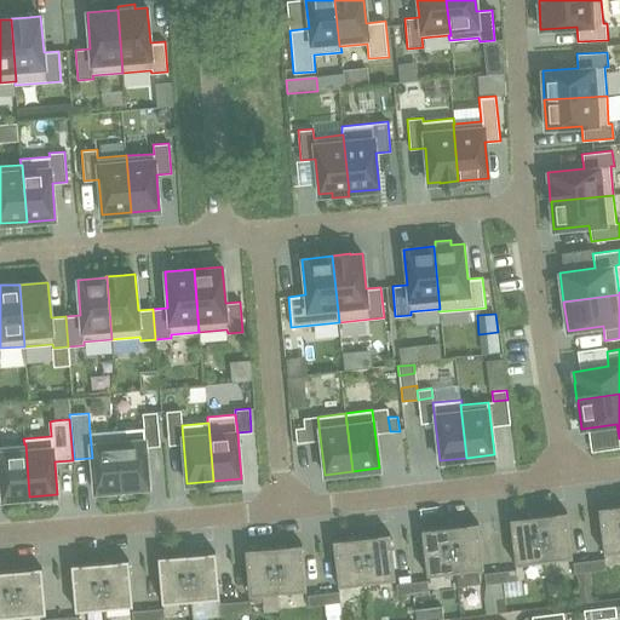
[(116,430),(121,489),(149,487),(144,428),(116,430)]
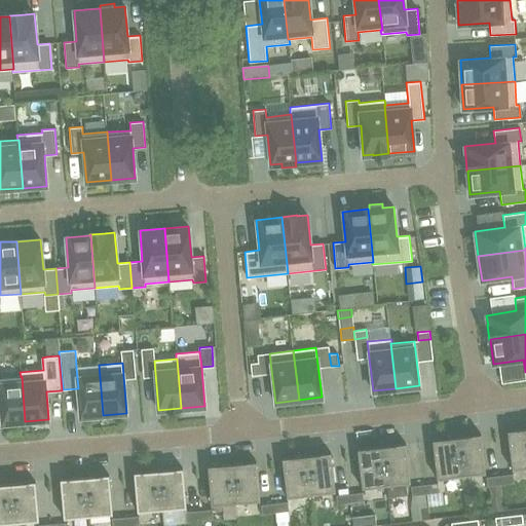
[(258,363),(250,364),(252,376),(260,375),(258,363)]
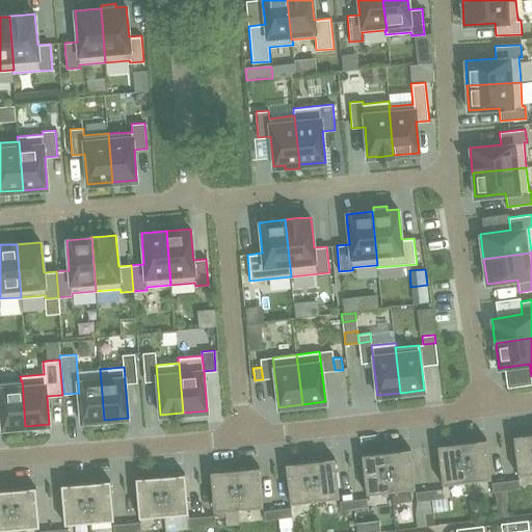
[(104,420),(100,369),(77,371),(79,393),(81,422),(104,420)]
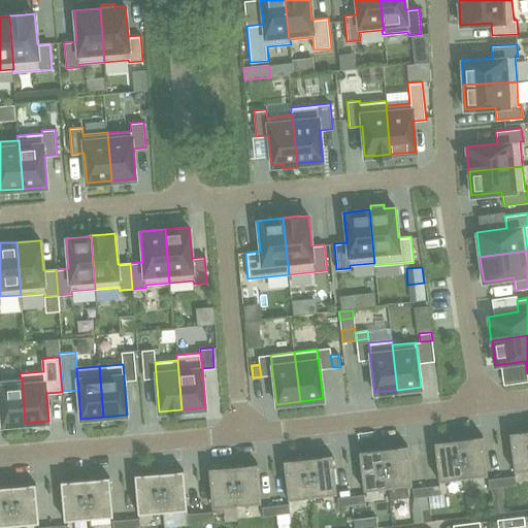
[(0,401),(2,425),(25,423),(22,377),(21,378),(0,380),(0,401)]
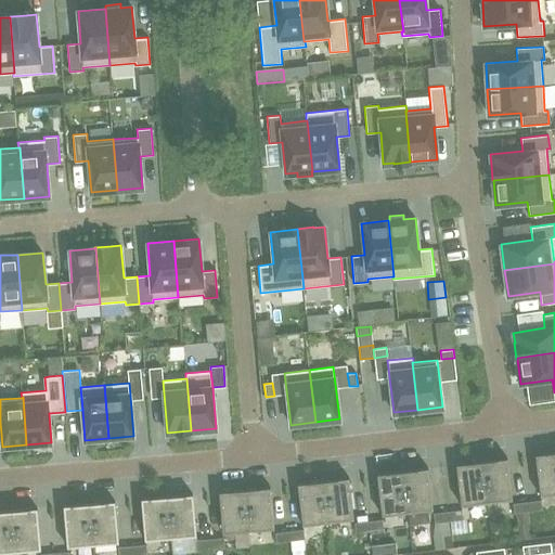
[(554,451),(534,454),(540,495),(554,492),(554,451)]
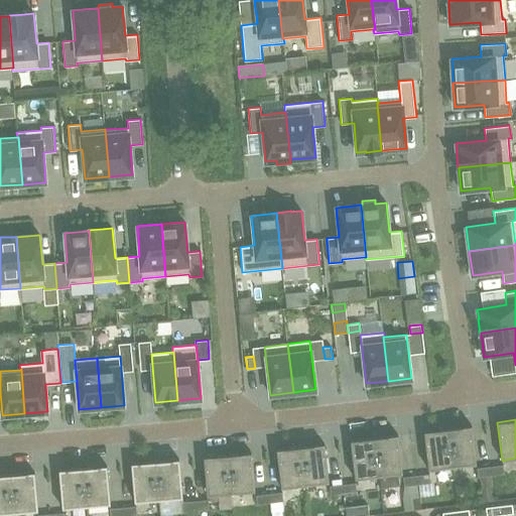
[(453,467),(476,464),(471,425),(447,428),(453,467)]
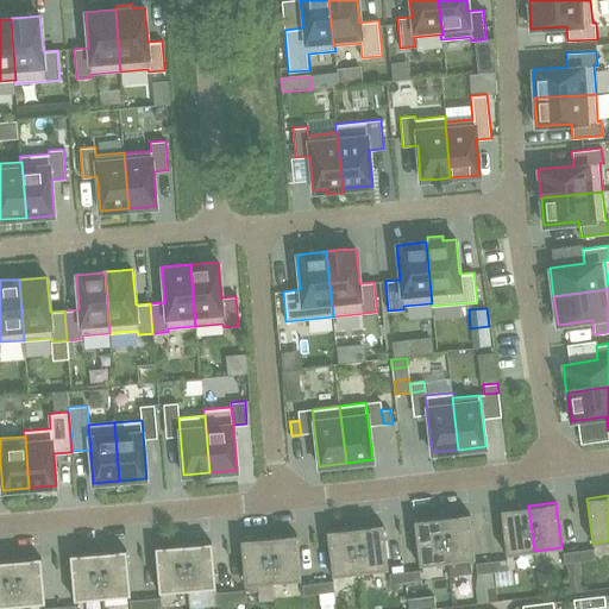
[(528,506),(500,509),(506,554),(534,551),(528,506)]
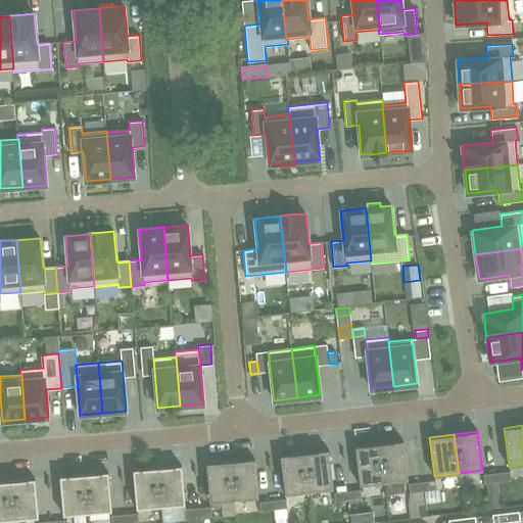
[(402,440),(379,443),(383,482),(385,494),(405,492),(402,479),(408,479),(402,440)]
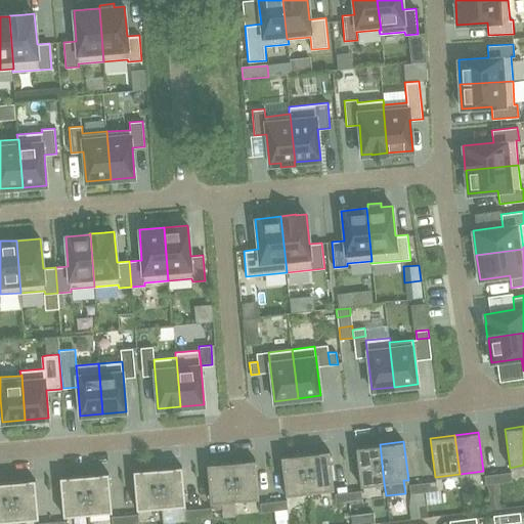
[(380,444),(355,447),(360,486),(384,483),(380,444)]
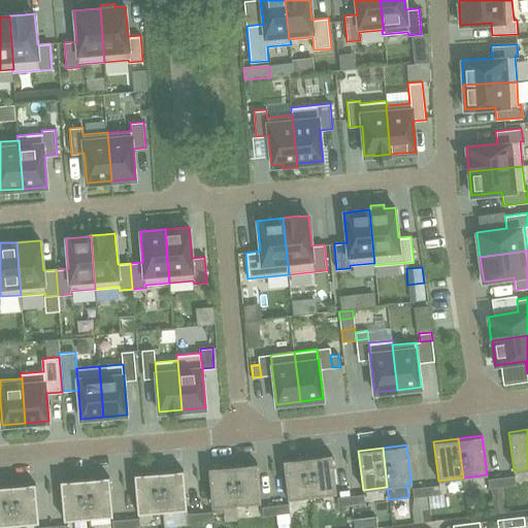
[(311,496),(336,493),(331,454),(307,457),(311,496)]
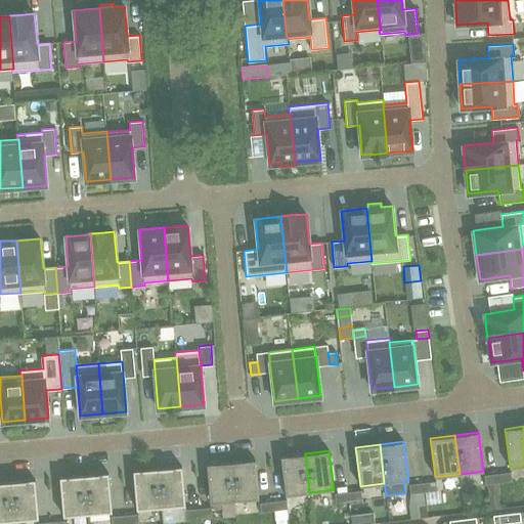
[(305,453),(280,456),(286,495),(309,492),(305,453)]
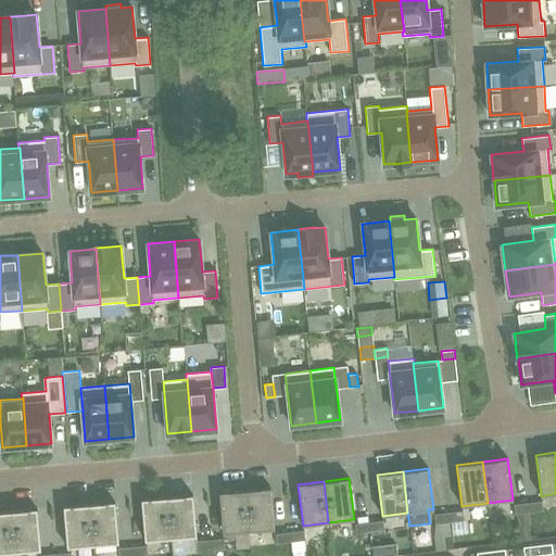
[(249,531),(274,529),(270,488),(244,490),(249,531)]
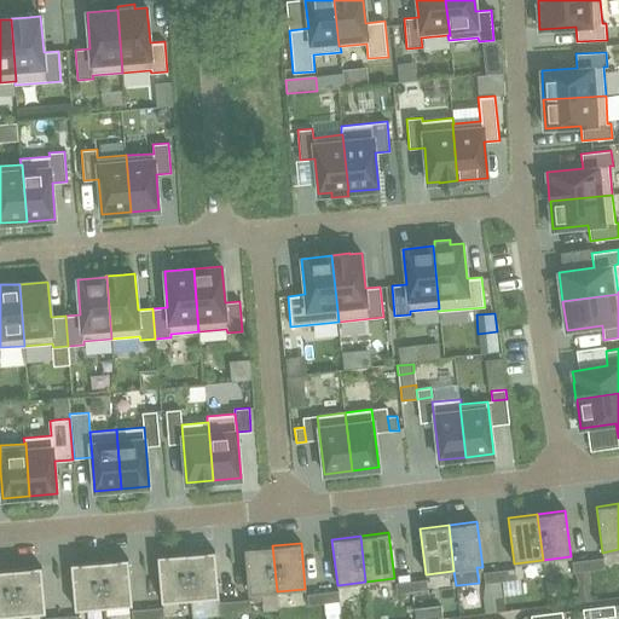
[(272,545),(244,548),(248,594),(277,591),(272,545)]
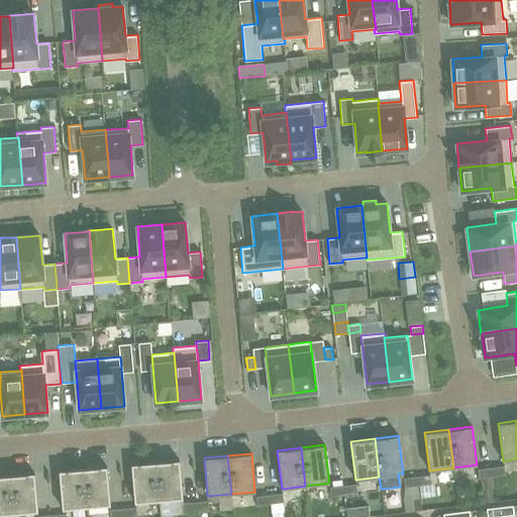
[(156,461),(159,500),(183,498),(179,459),(156,461)]
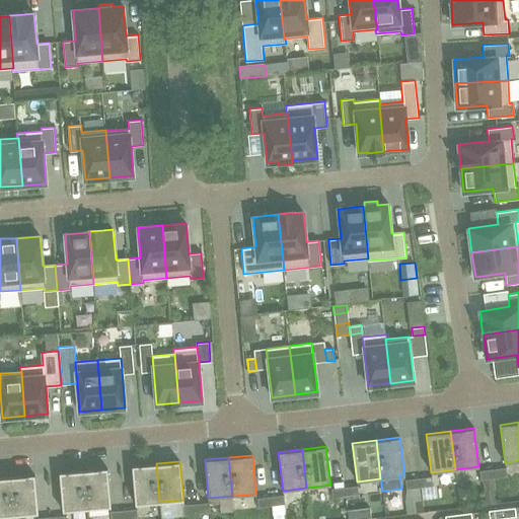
[(156,463),(132,466),(135,505),(159,502),(156,463)]
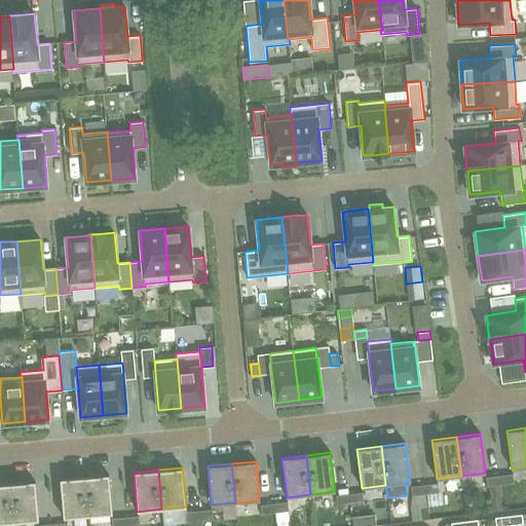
[(499,476),(500,485),(514,483),(513,474),(499,476)]
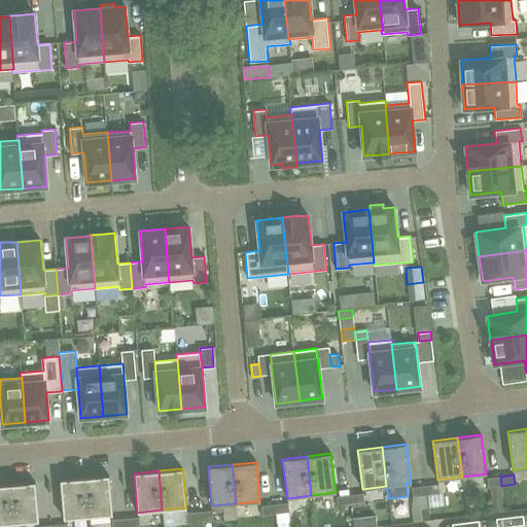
[(88,517),(112,515),(109,476),(84,478),(88,517)]
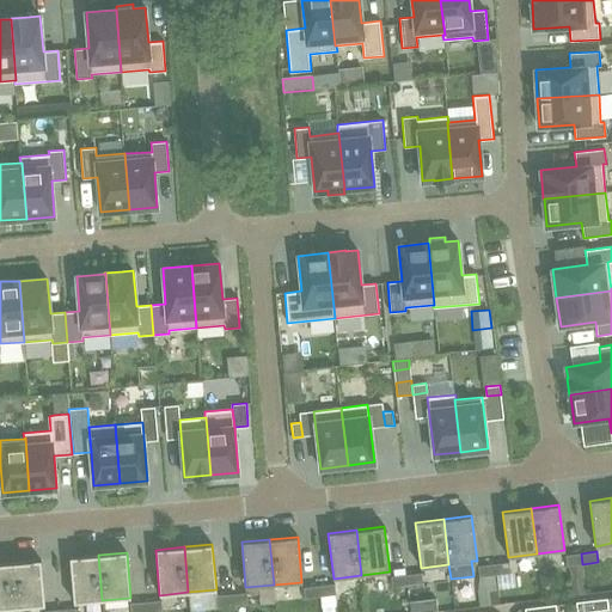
[(582,564),(581,554),(565,555),(567,567),(582,564)]
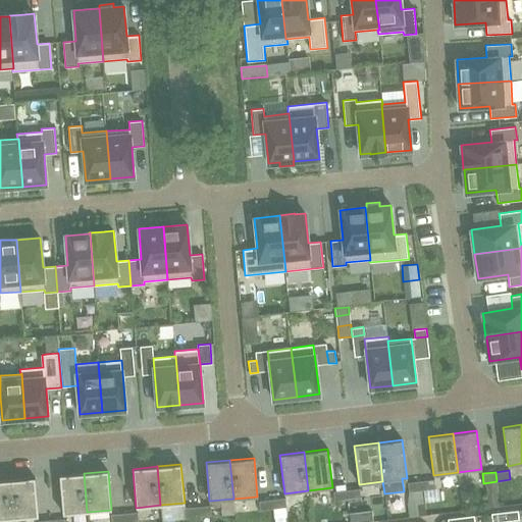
[(84,473),(59,475),(63,514),(87,512),(84,473)]
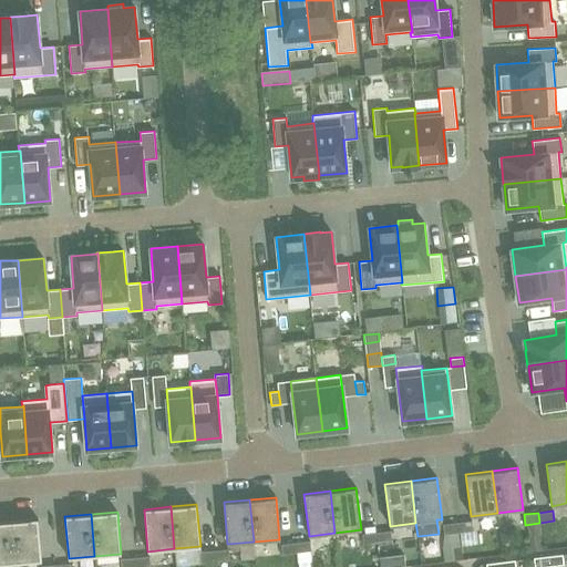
[(16,563),(41,560),(38,518),(11,521),(16,563)]
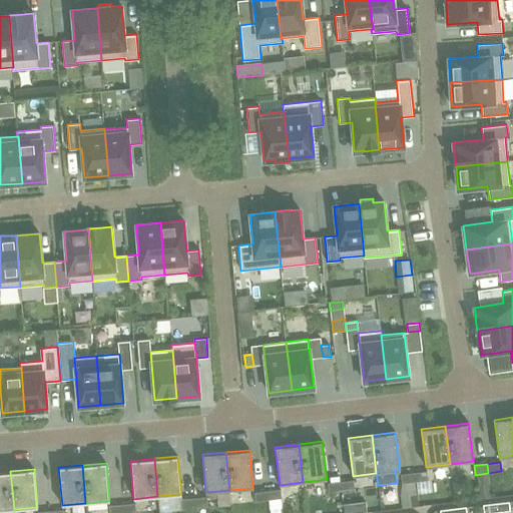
[(10,471),(0,472),(0,510),(14,509),(10,471)]
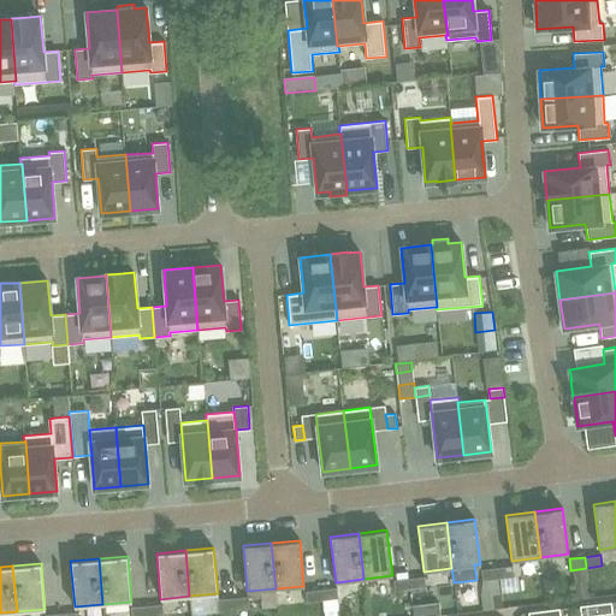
[(497,568),(498,579),(514,576),(513,566),(497,568)]
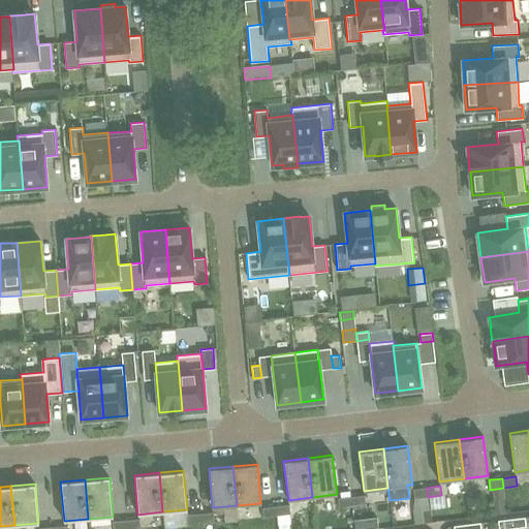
[(428,497),(427,488),(413,489),(414,498),(428,497)]
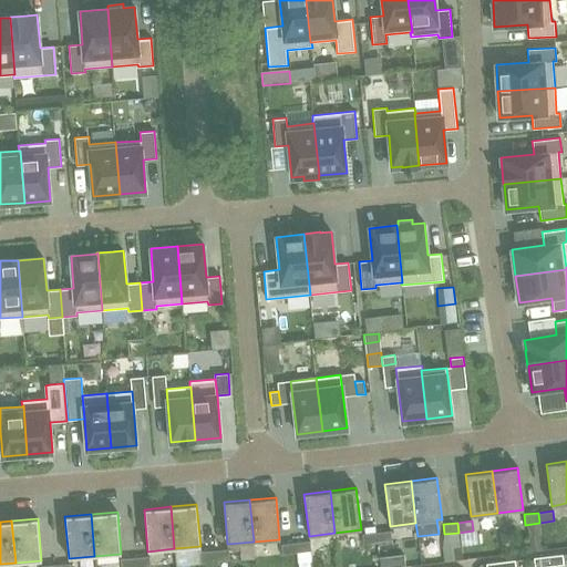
[(377,533),(378,543),(392,540),(390,531),(377,533)]
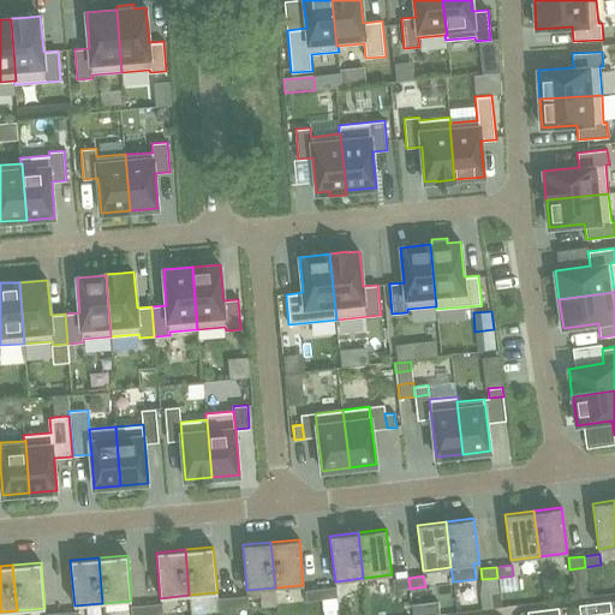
[(410,589),(408,578),(393,579),(394,590),(410,589)]
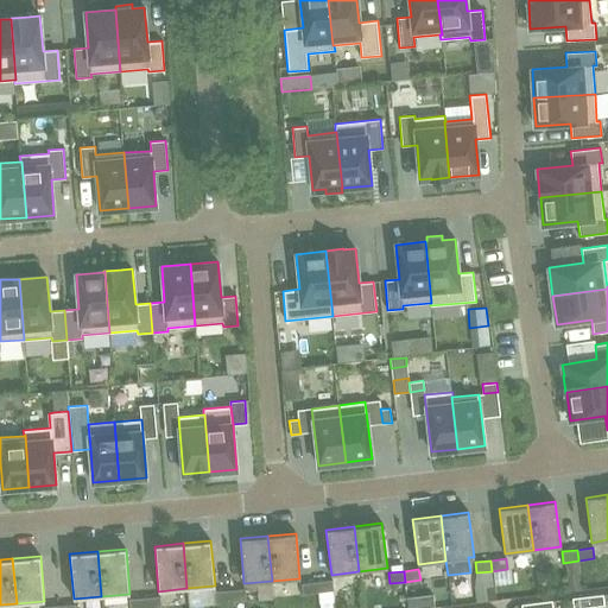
[(316,582),(318,593),(334,590),(331,580),(316,582)]
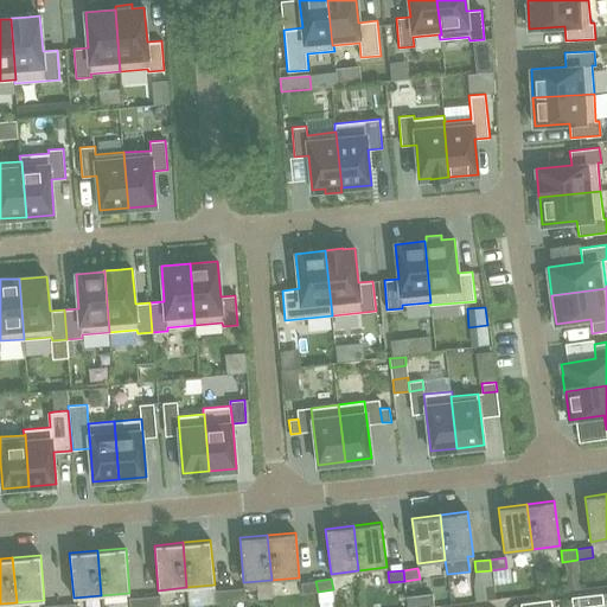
[(315,581),(300,582),(302,594),(318,592),(315,581)]
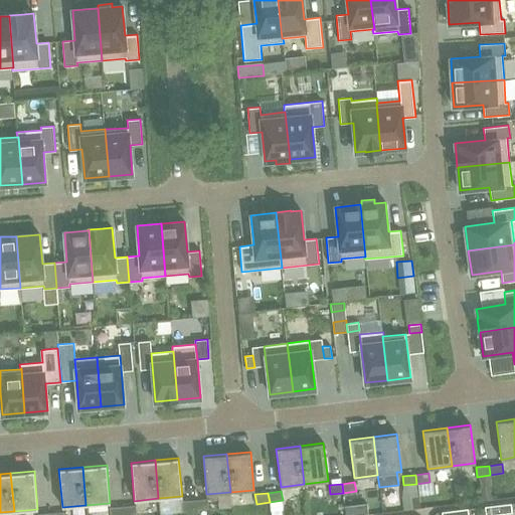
[(194,500),(195,509),(208,508),(207,499),(194,500)]
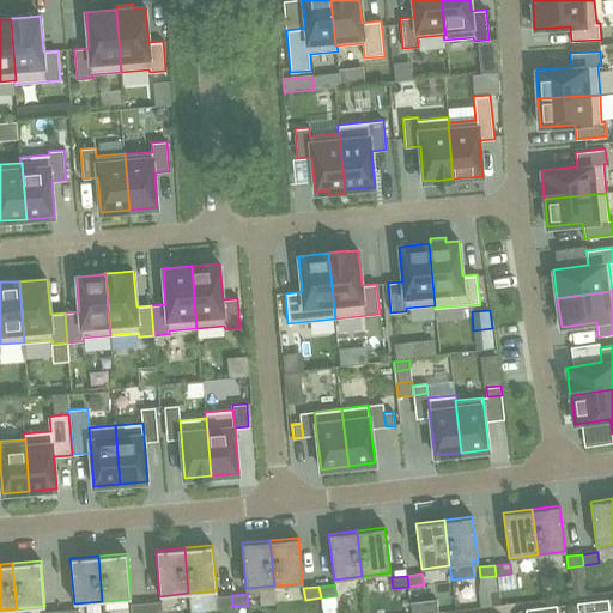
[(231,595),(216,596),(217,607),(232,606),(231,595)]
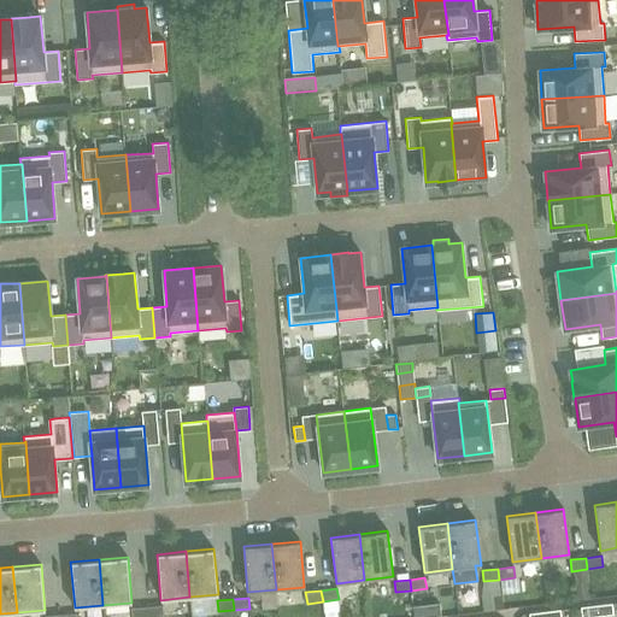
[(597,605),(598,616),(613,615),(612,604),(597,605)]
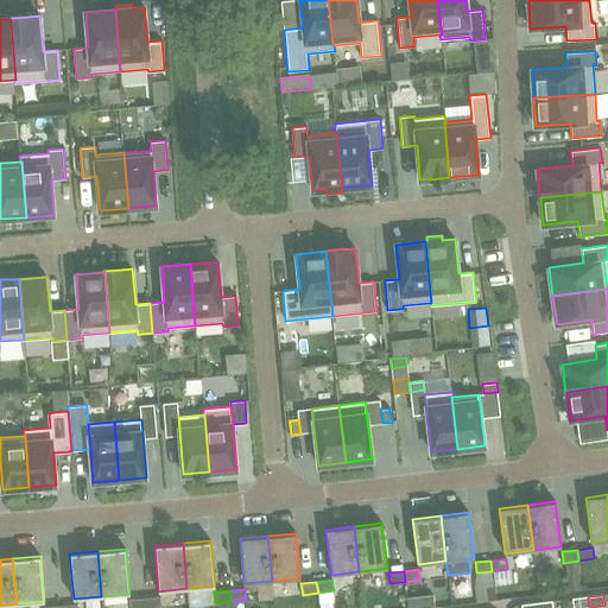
[(145,597),(145,607),(151,607),(162,607),(160,596),(145,597)]
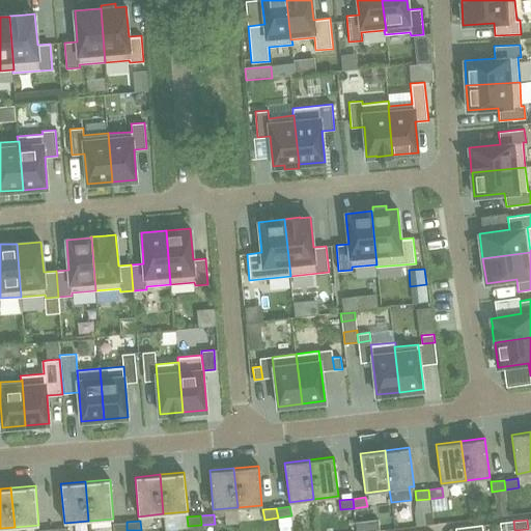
[(507,530),(514,530),(513,521),(500,523),(500,530),(507,530)]
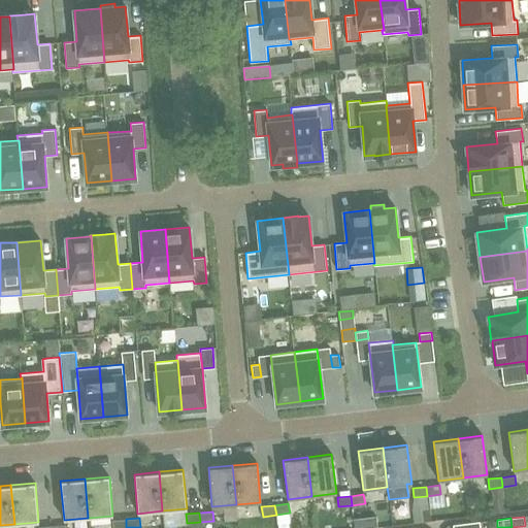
[(126,527),(126,519),(112,521),(112,527),(126,527)]
